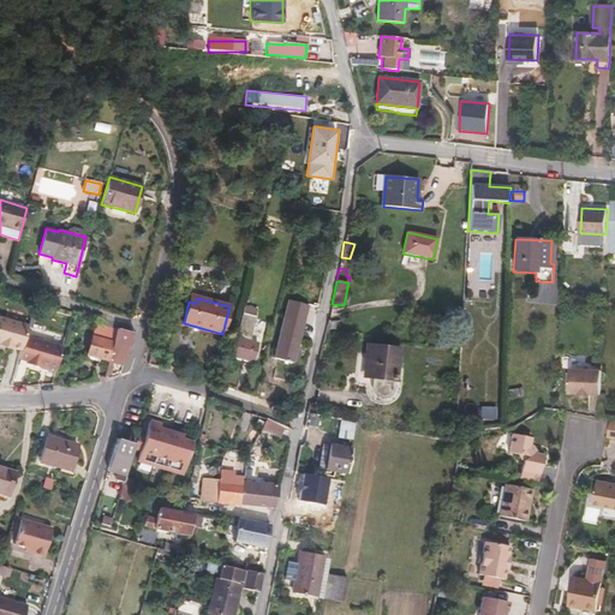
[(272,358),(287,362),(293,340),(297,341),(308,305),(286,299),(272,358)]
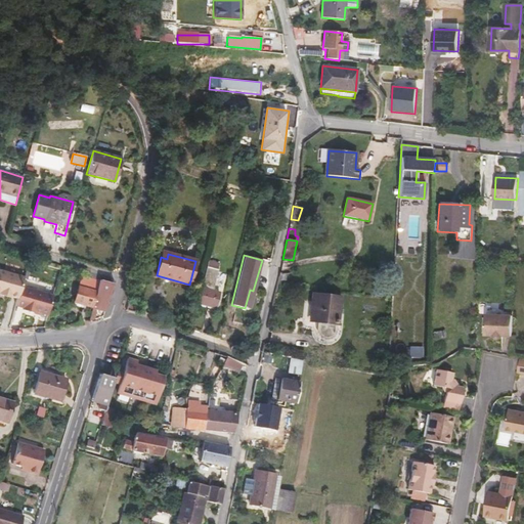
[(197,303),(215,308),(219,293),(212,291),(219,263),(208,260),(201,288),(197,303)]
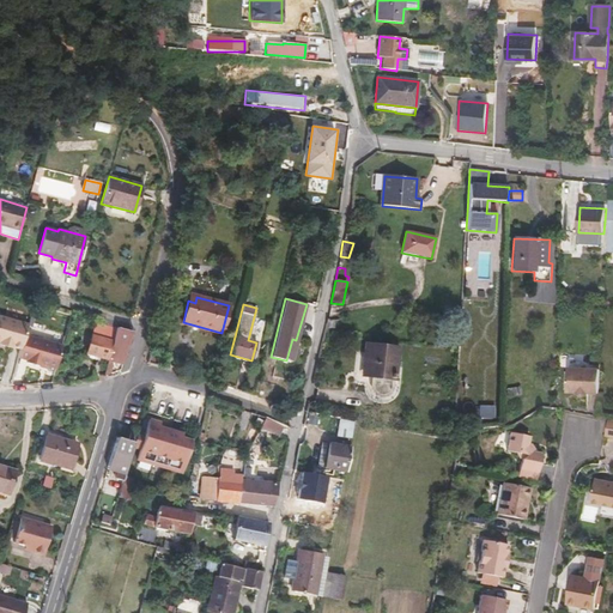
[(31,326),(0,316),(0,343),(2,344),(1,346),(13,349),(13,347),(23,351),(28,335),(31,326)]
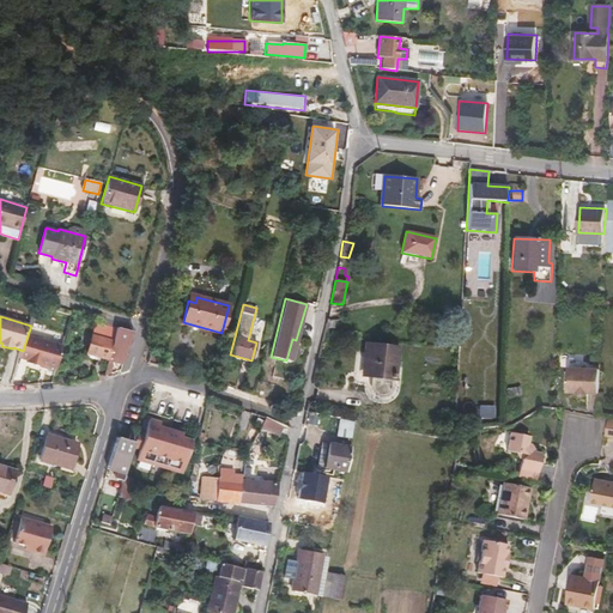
[(95,328),(92,337),(114,343),(116,334),(95,328)]
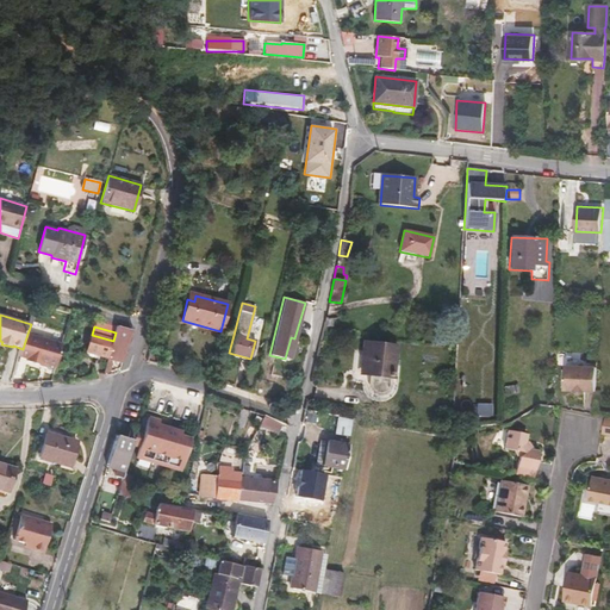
[(124,344),(128,346),(131,330),(117,327),(116,332),(113,341),(107,359),(103,373),(110,372),(112,363),(116,365),(118,365),(124,344)]
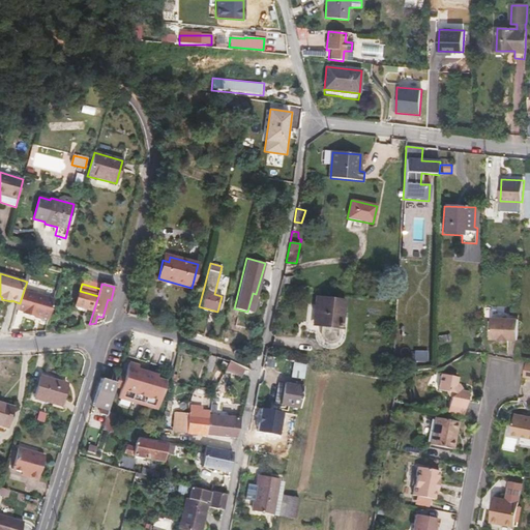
[(55,299),(24,290),(20,303),(18,310),(25,312),(24,314),(33,317),(34,315),(41,317),(50,319),(55,299)]
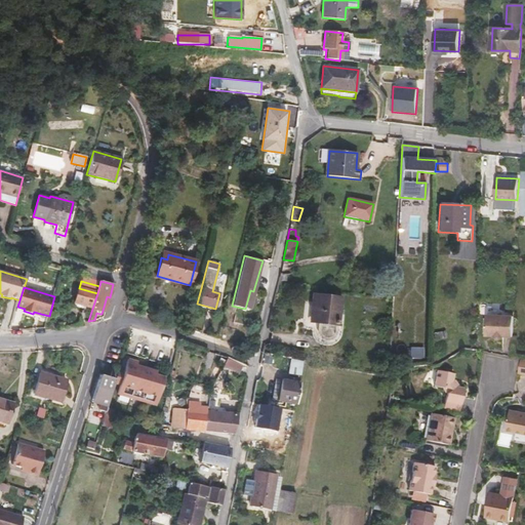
[(74,304),(92,309),(97,293),(79,288),(74,304)]
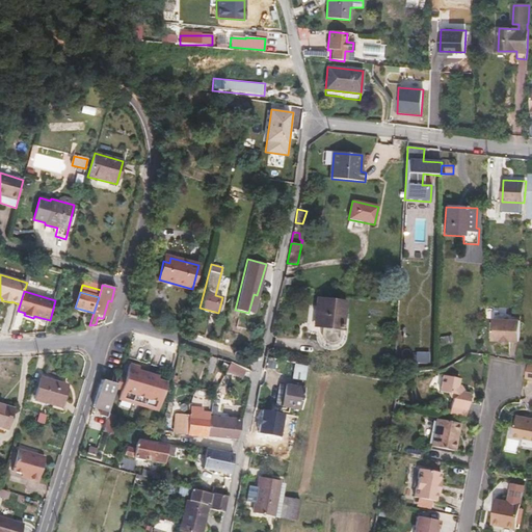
[(253,314),(257,295),(254,294),(248,313),(253,314)]
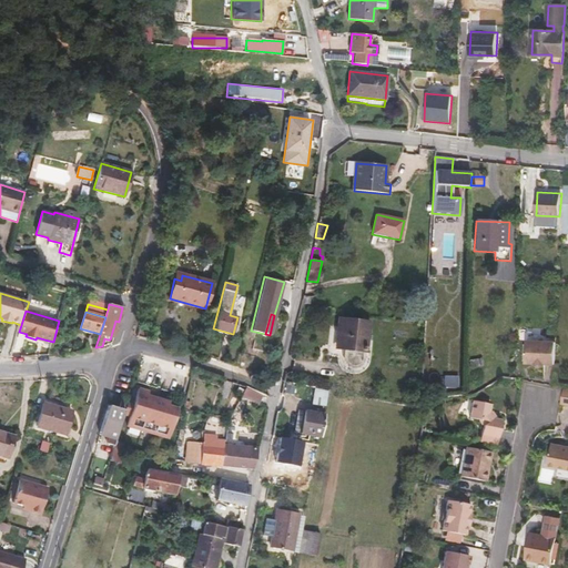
[(340,320),(336,347),(346,348),(345,355),(345,361),(346,362),(348,365),(353,365),(358,364),(361,362),(362,351),(364,351),(368,323),(340,320)]
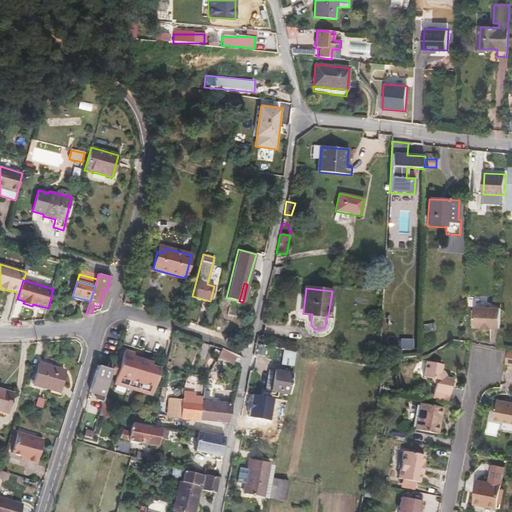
[(501,328),(502,307),(476,306),(474,327),(483,327),(483,329),(492,330),(492,328),(501,328)]
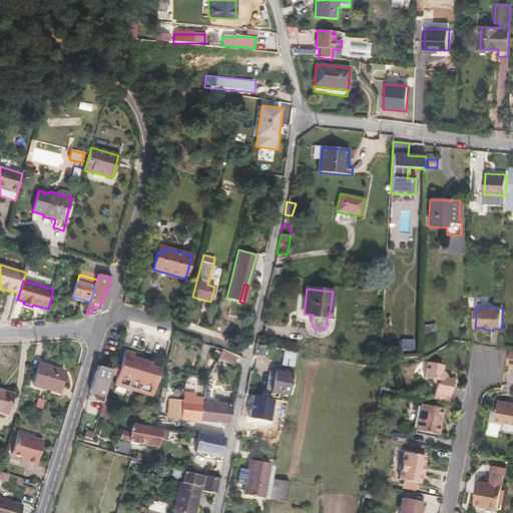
[(266,355),(268,348),(258,346),(255,353),(266,355)]
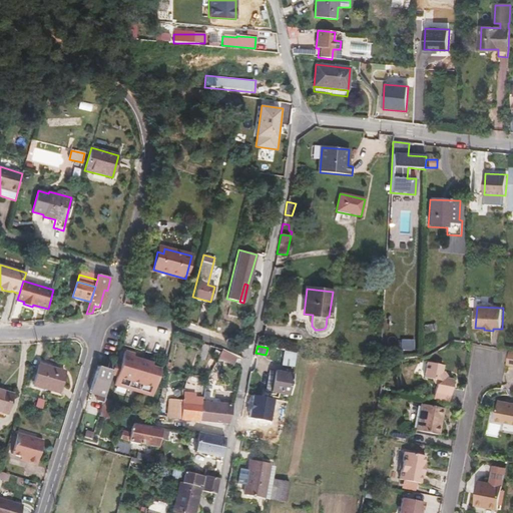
[(132,361),(133,357),(134,353),(124,350),(121,363),(117,376),(114,386),(151,397),(160,369),(152,366),(132,361)]
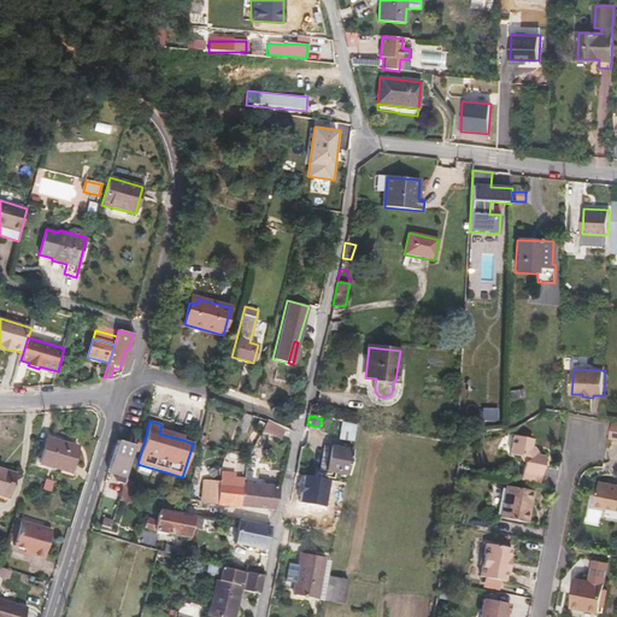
[(263,430),(280,438),(286,428),(269,421),(263,430)]
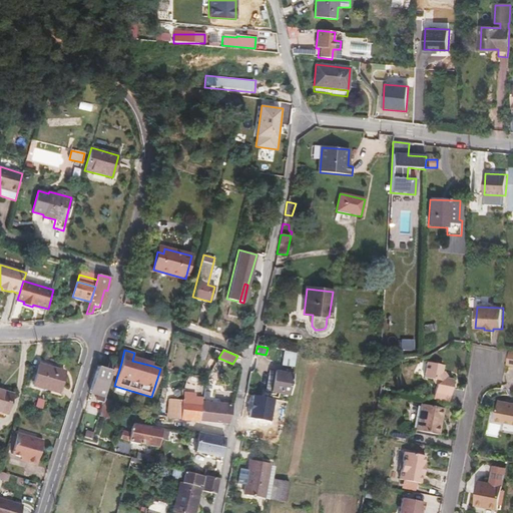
[(293,366),(297,353),(285,351),(282,365),(293,366)]
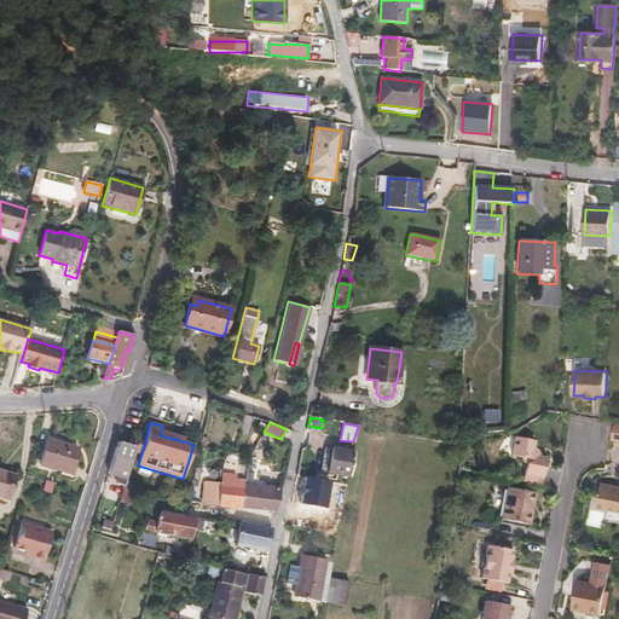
[(133,431),(129,445),(136,447),(139,435),(139,433),(133,431)]
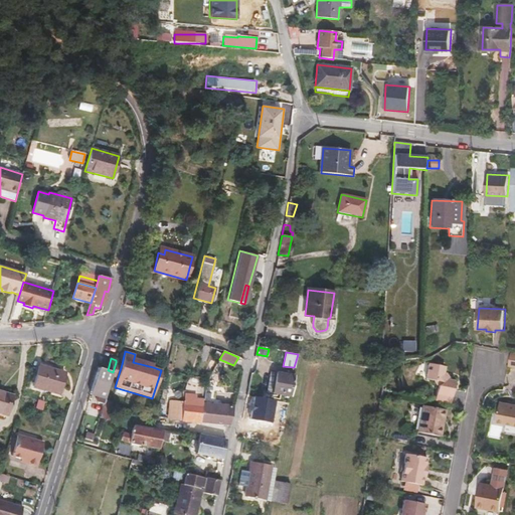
[(154,364),(134,358),(133,362),(153,367),(154,364)]
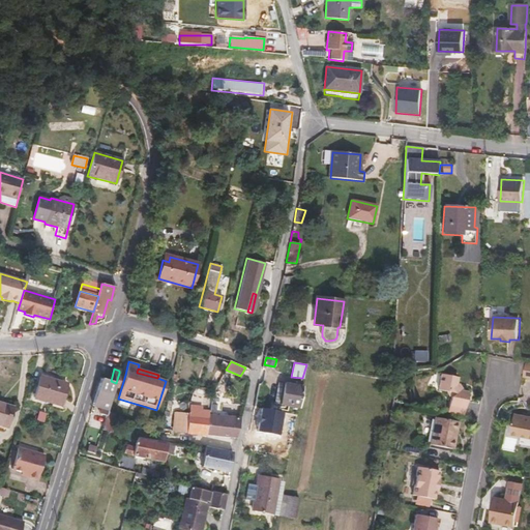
[(115,386),(121,388),(125,375),(119,373),(116,383),(115,386)]
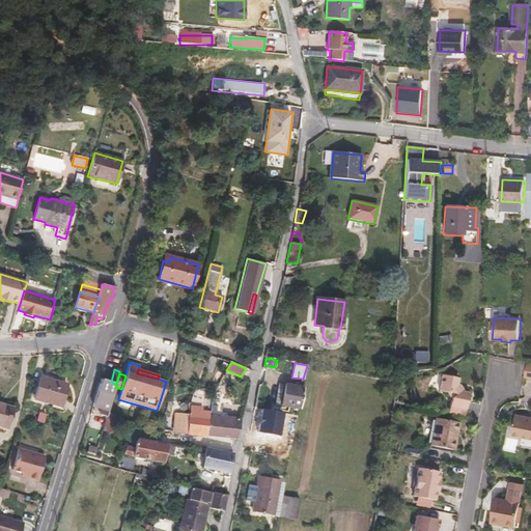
[(40,375),(33,398),(60,407),(67,384),(40,375)]
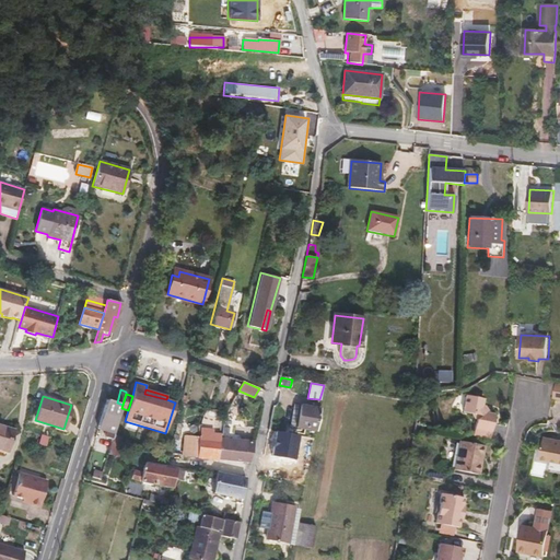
[(465,396),(462,412),(470,415),(474,420),(473,429),(470,436),(488,440),(489,432),(492,415),(485,413),(480,407),(481,399),(465,396)]
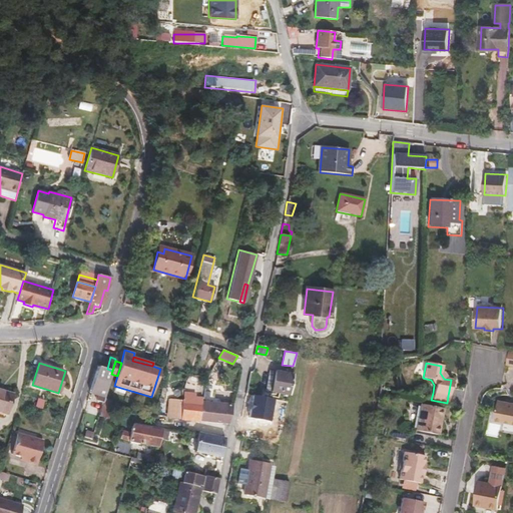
[(93,379),(108,383),(111,374),(112,371),(107,369),(97,366),(93,379)]
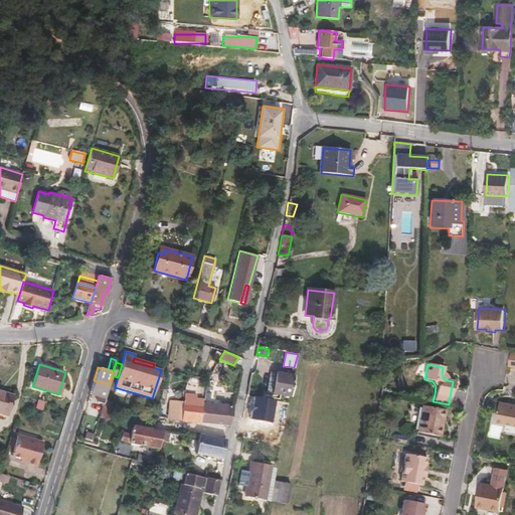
[(267,392),(273,393),(276,373),(271,372),(267,392)]
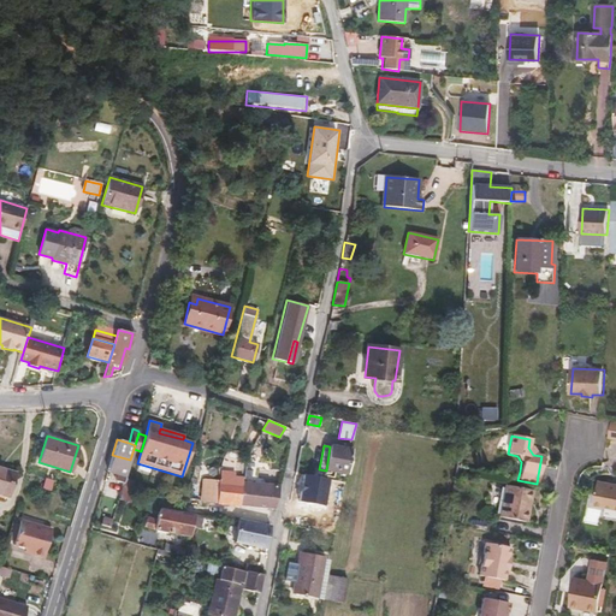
[(330,446),(326,471),(345,474),(350,450),(330,446)]
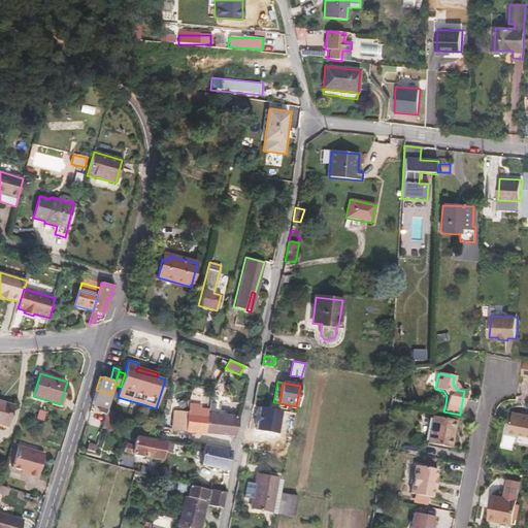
[(173,411),(171,429),(182,431),(197,433),(204,434),(208,413),(208,408),(200,408),(201,393),(203,388),(194,387),(192,390),(192,394),(190,393),(188,413),(173,411)]
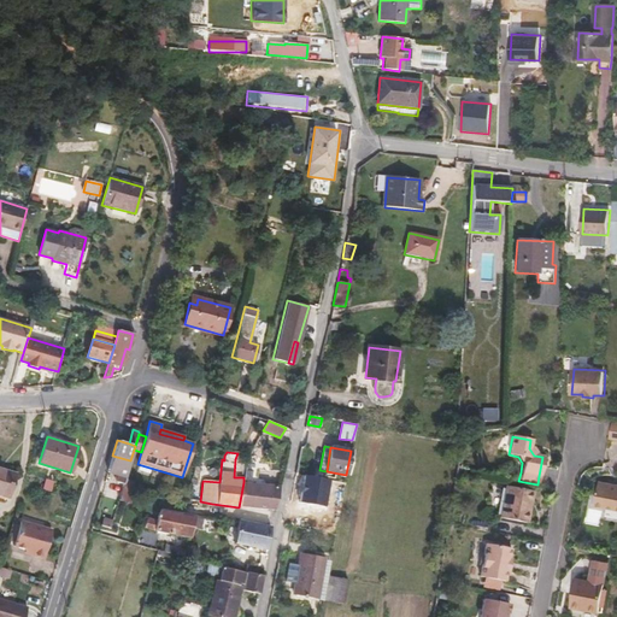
[(115,482),(123,485),(130,460),(112,456),(109,469),(117,471),(115,482)]
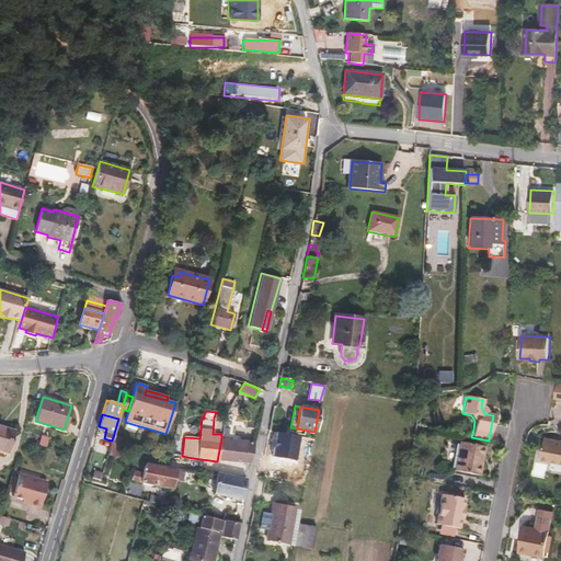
[(231,426),(231,425),(233,416),(226,414),(224,425),(230,426),(231,426)]
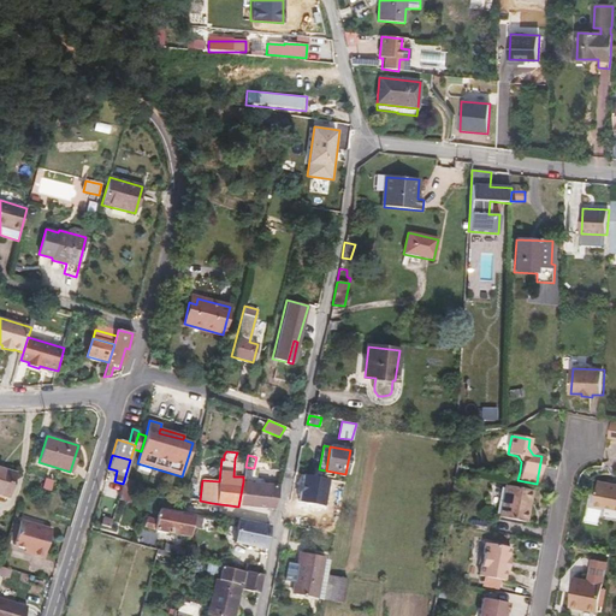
[(0,467),(0,495),(9,497),(16,472),(0,467)]
